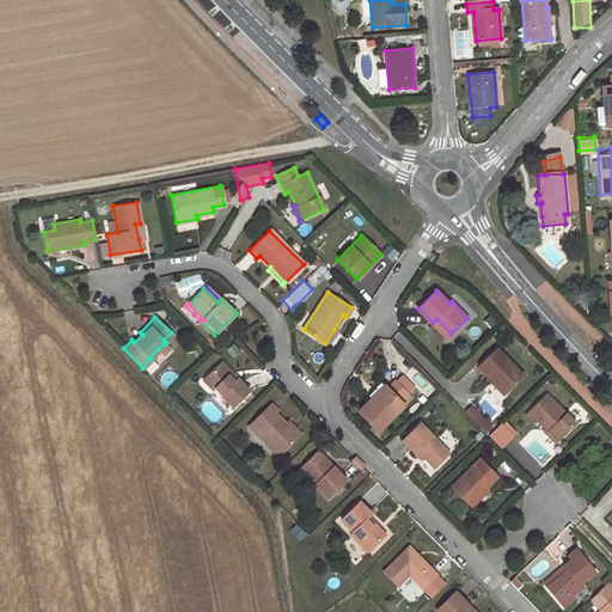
[(433,323),(447,338),(451,334),(436,319),(433,323)]
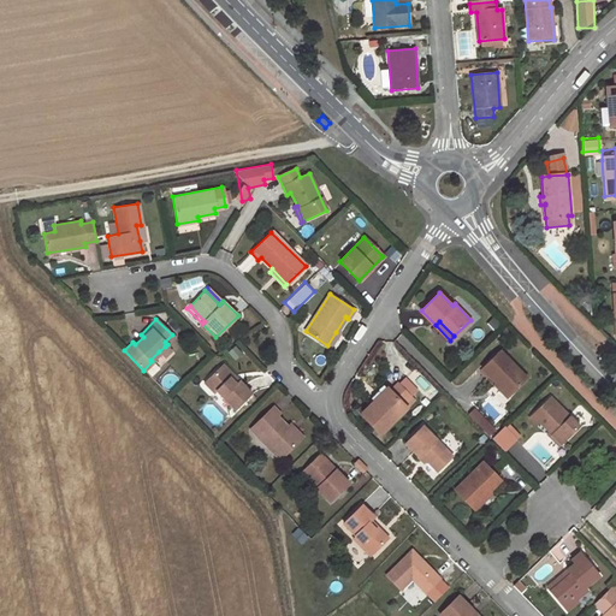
[(330,347),(338,333),(336,332),(327,345),(330,347)]
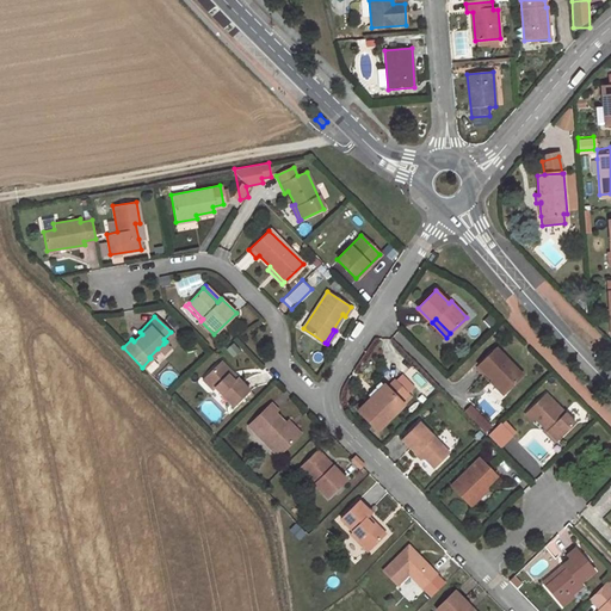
[(164,355),(168,347),(164,344),(158,349),(164,355)]
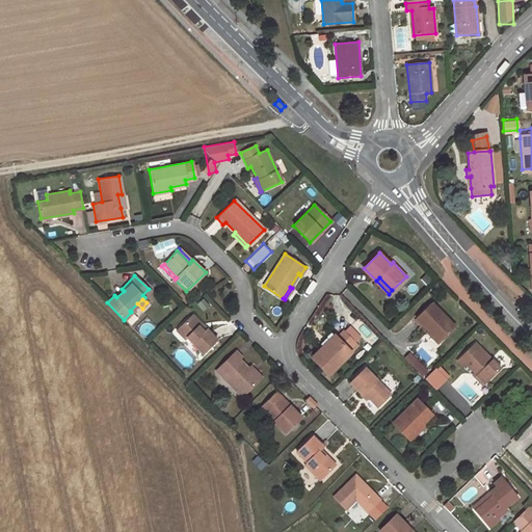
[(455,326),(432,303),(418,318),(440,342),(455,326)]
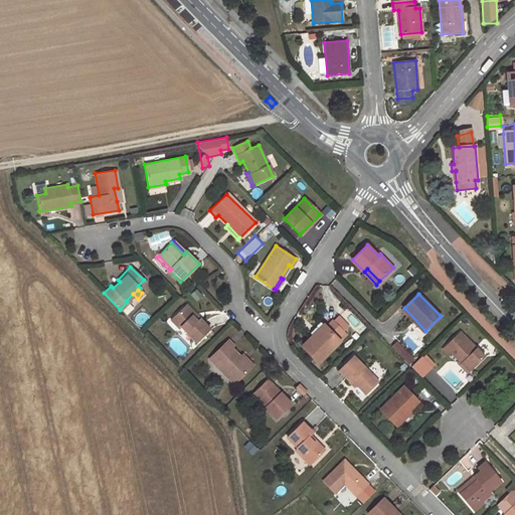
[(179,310),(182,313),(188,307),(185,304),(179,310)]
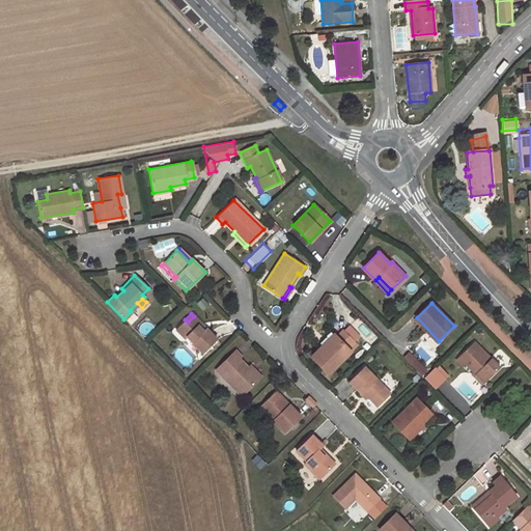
[(186,336),(201,353),(216,338),(205,328),(203,331),(197,325),(200,323),(194,316),(188,323),(185,319),(175,329),(184,338),(186,336)]
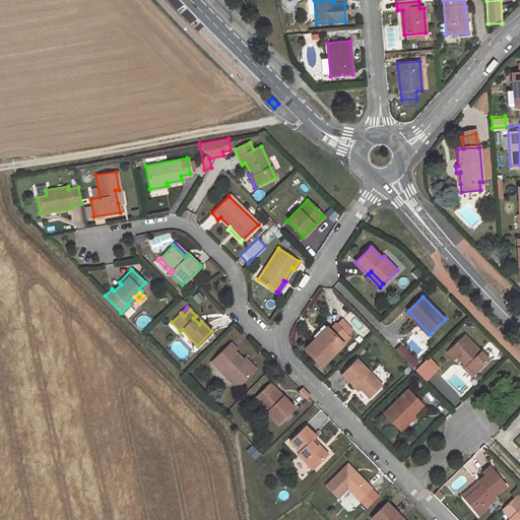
[(201,321),(196,316),(193,318),(199,324),(201,321)]
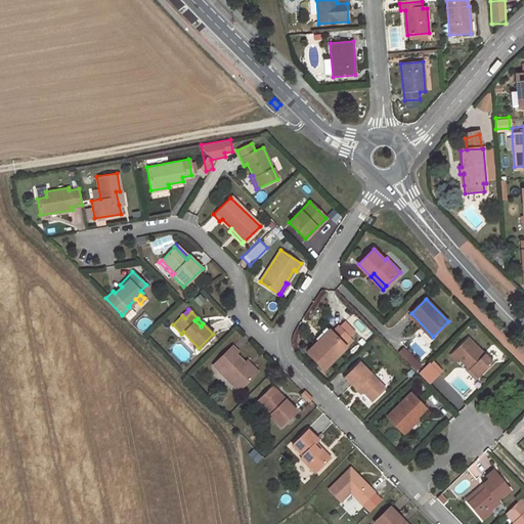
[(338,325),(308,355),(323,370),(346,348),(342,343),(348,336),(338,325)]
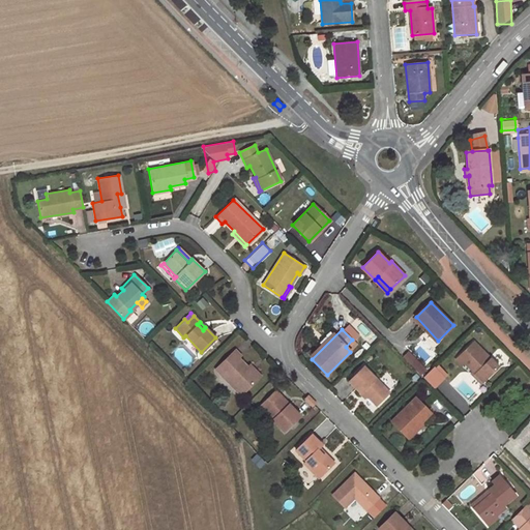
[(352,340),(346,347),(350,352),(357,345),(352,340)]
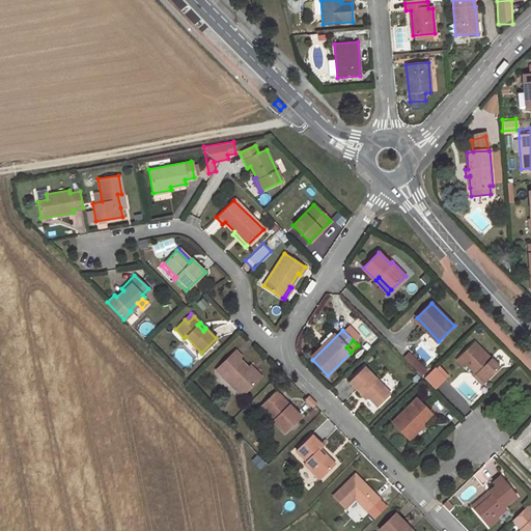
[(500,368),(474,342),(456,360),(463,366),(466,364),(474,373),(484,384),(500,368)]
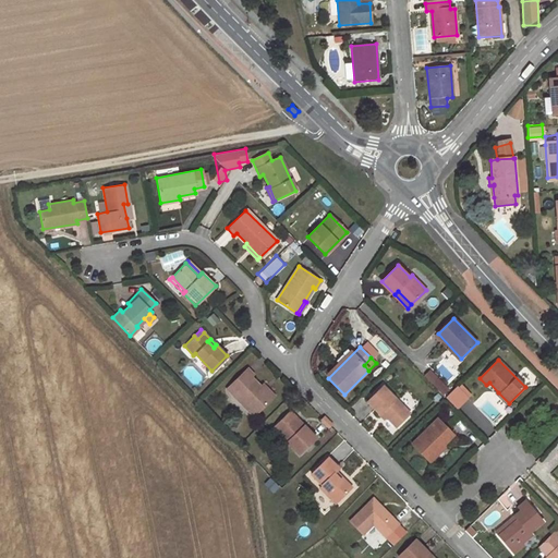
[(227,388),(253,415),(271,398),(251,376),(253,374),(246,368),(227,388)]
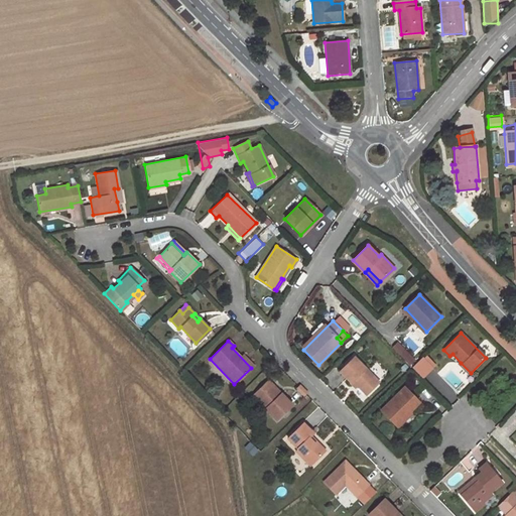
[(425,354),(411,367),(422,378),(436,365),(425,354)]
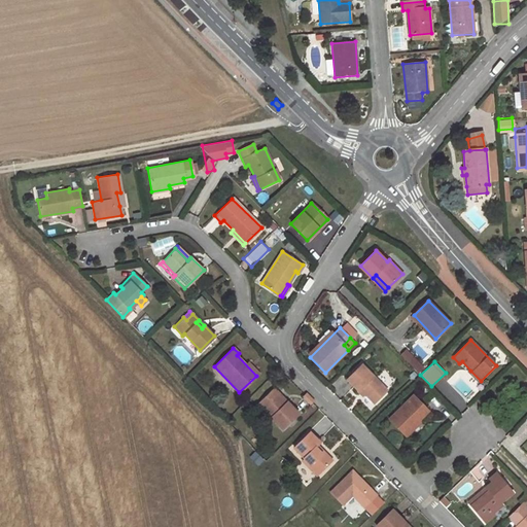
[(387,390),(361,365),(347,380),(358,391),(360,389),(365,395),(374,403),(387,390)]
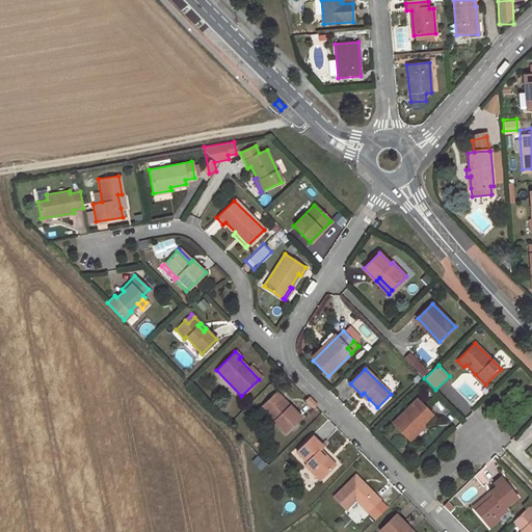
[(485,384),(475,374),(473,375),(483,387),(485,384)]
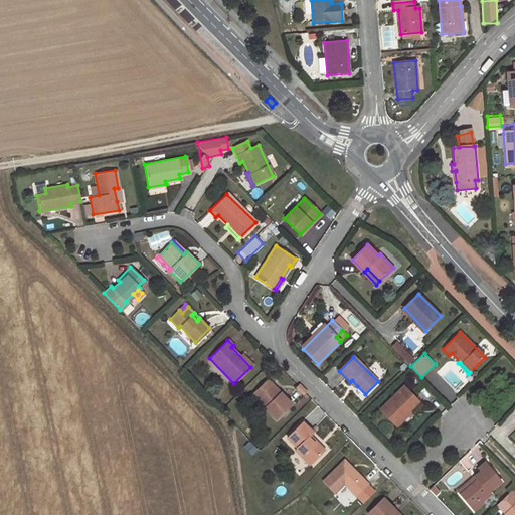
[(279,390),(268,379),(266,381),(277,392),(279,390)]
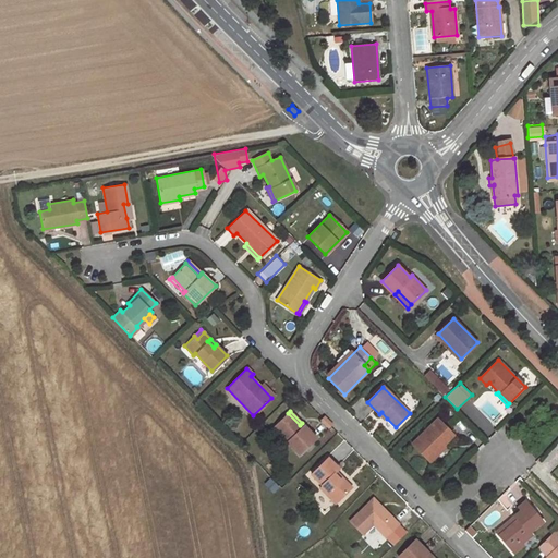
[(316,437),(302,423),(300,425),(288,413),(273,427),(298,453),(316,437)]
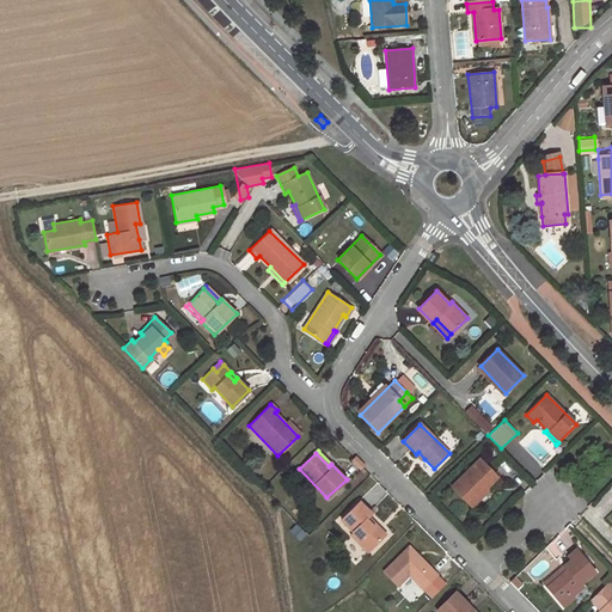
[(476,497),(484,490),(497,477),(479,459),(452,487),(471,507),(478,500),(476,497)]
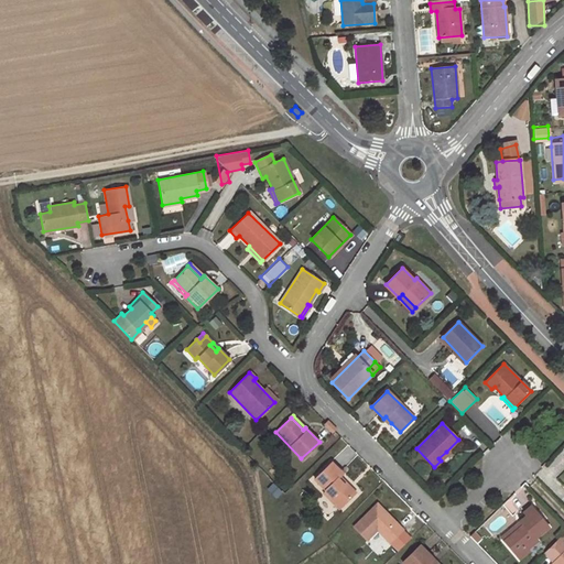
[(446,452),(438,458),(441,461),(448,454),(446,452)]
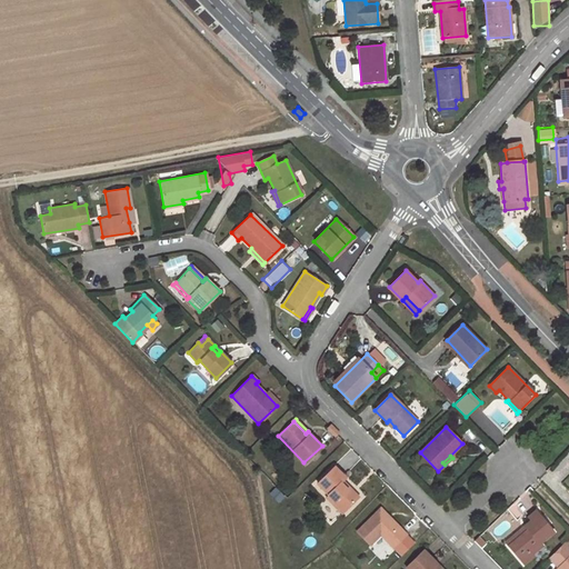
[(318,483),(345,510),(358,497),(348,487),(346,489),(340,482),(345,478),(335,467),(318,483)]
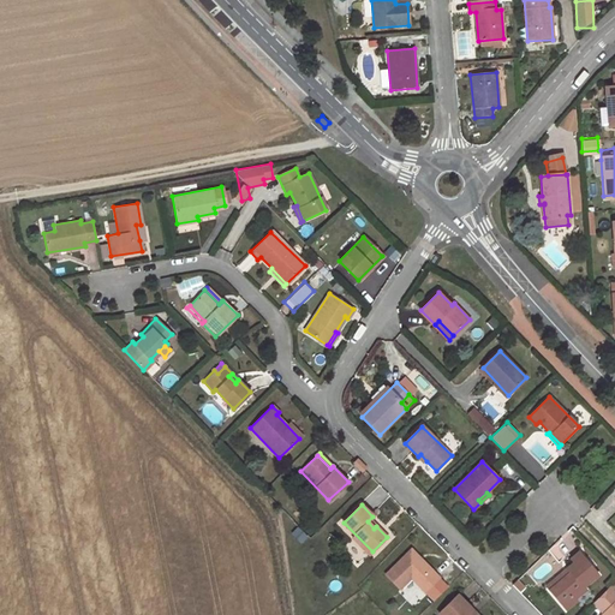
[(410,548),(383,573),(399,589),(410,578),(413,574),(419,581),(416,585),(423,592),(440,577),(410,548)]
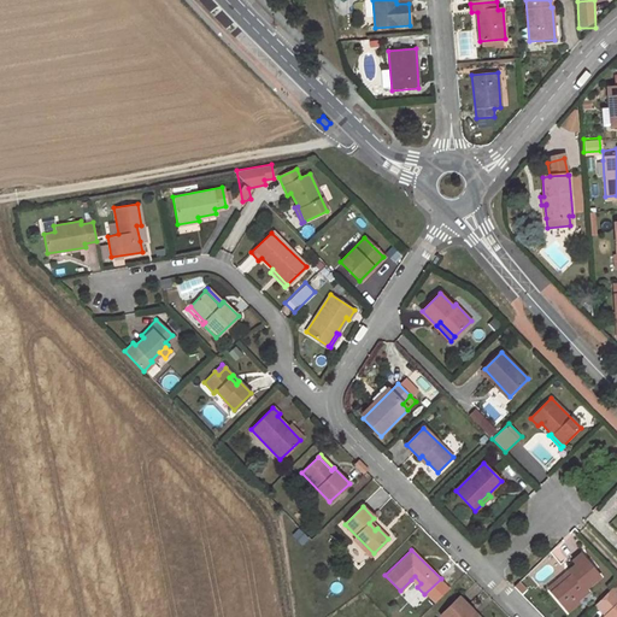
[(580,553),(573,560),(575,564),(583,557),(580,553)]
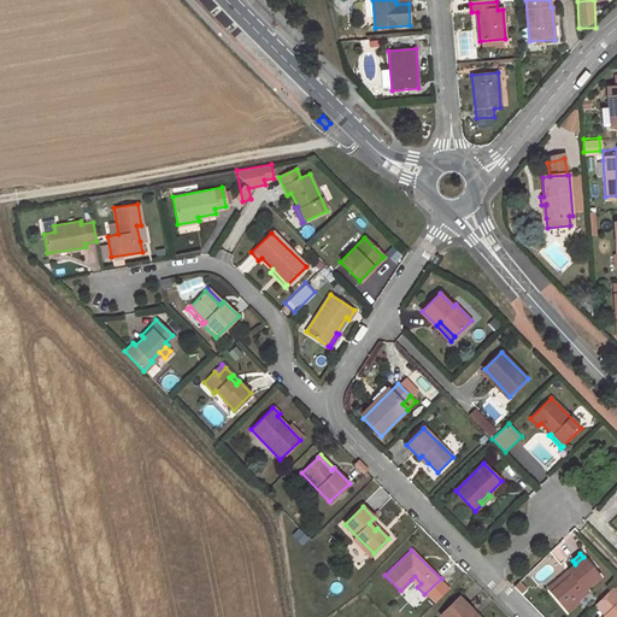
[(573,574),(551,592),(568,611),(579,603),(576,600),(587,591),(585,588),(600,576),(583,557),(575,564),(569,570),(573,574)]
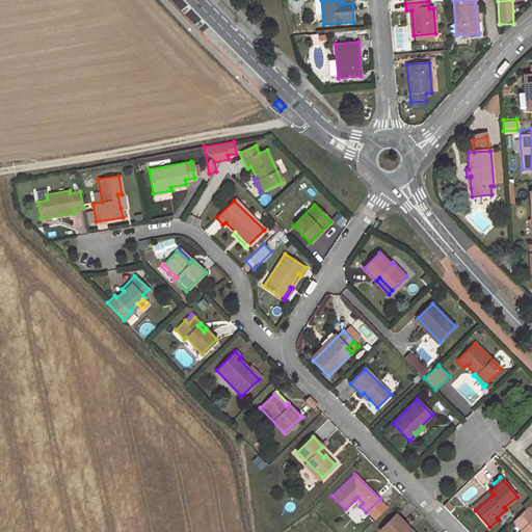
[(490,491),(473,506),(475,510),(494,495),(490,491)]
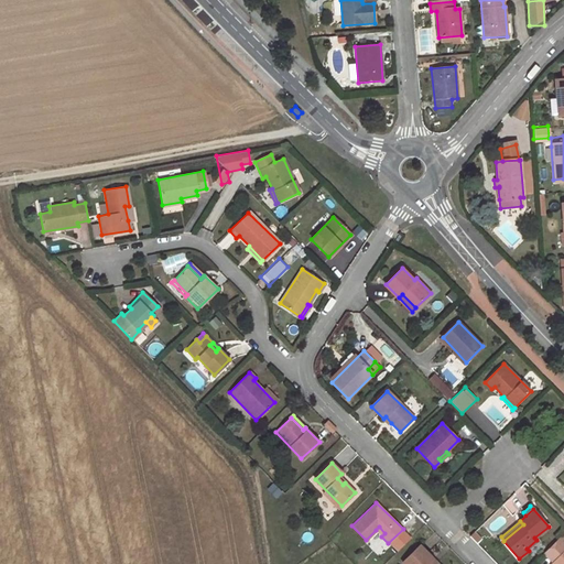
[(376,530),(381,537),(384,533),(379,527),(376,530)]
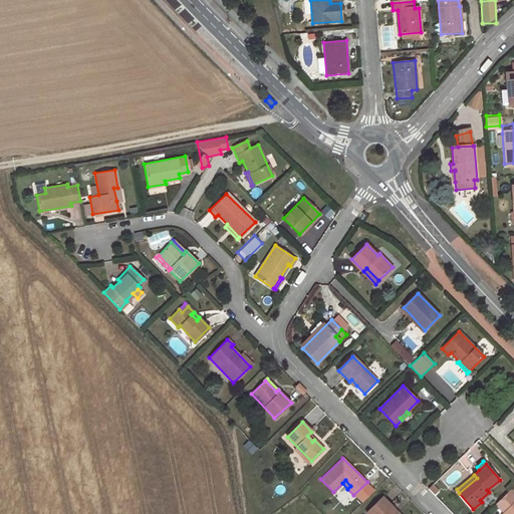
[(513,513),(513,494),(510,490),(497,502),(505,510),(501,513),(513,513)]
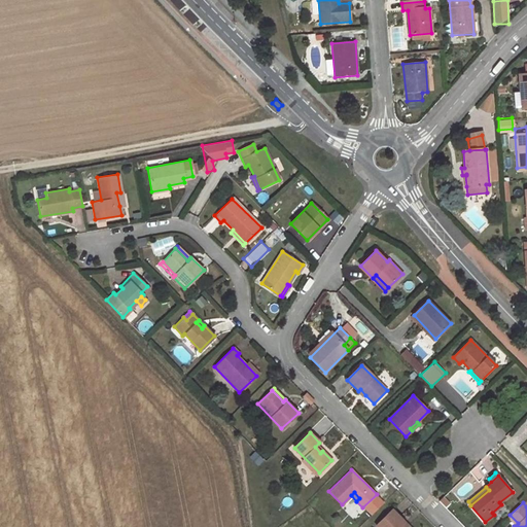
[(405,526),(402,524),(403,522),(391,510),(376,525),(377,526),(408,526),(405,526)]
